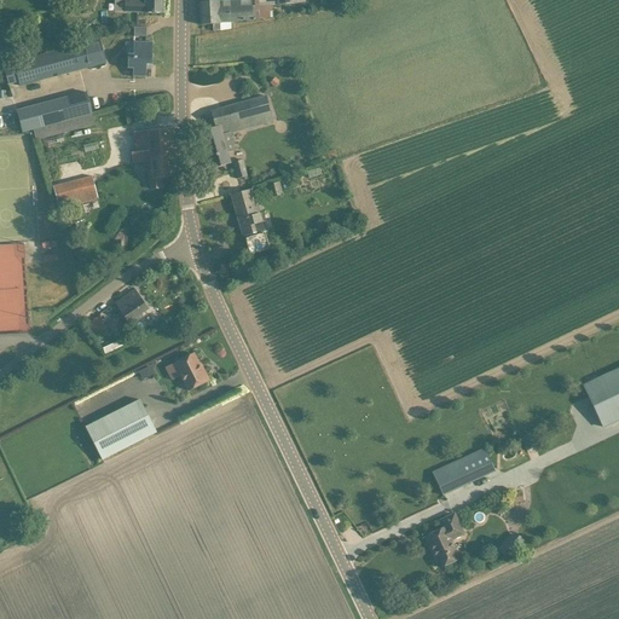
[(162,0),(125,0),(125,12),(151,13),(163,13),(163,1),(162,0)]
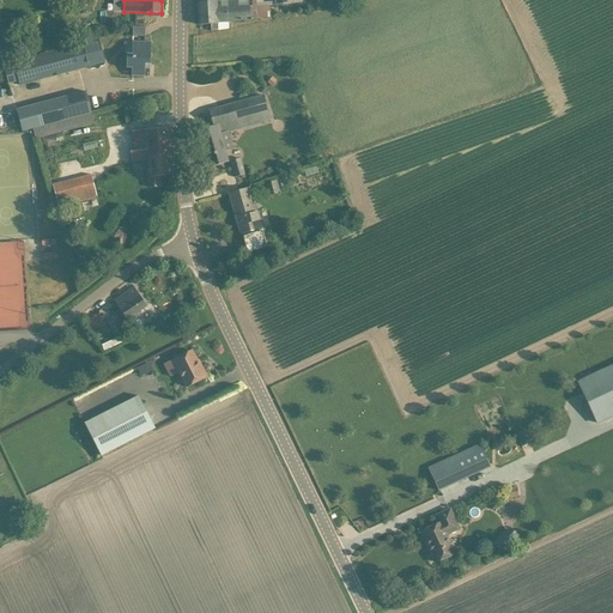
[(219,23),(253,22),(253,19),(269,18),(269,6),(256,6),(255,0),(235,0),(236,6),(217,7),(217,1),(198,2),(199,25),(211,24),(219,23)]
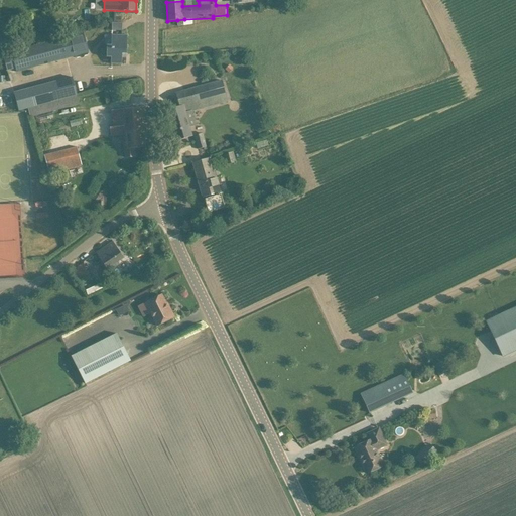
[(111,29),(121,30),(121,22),(111,22),(111,29)]
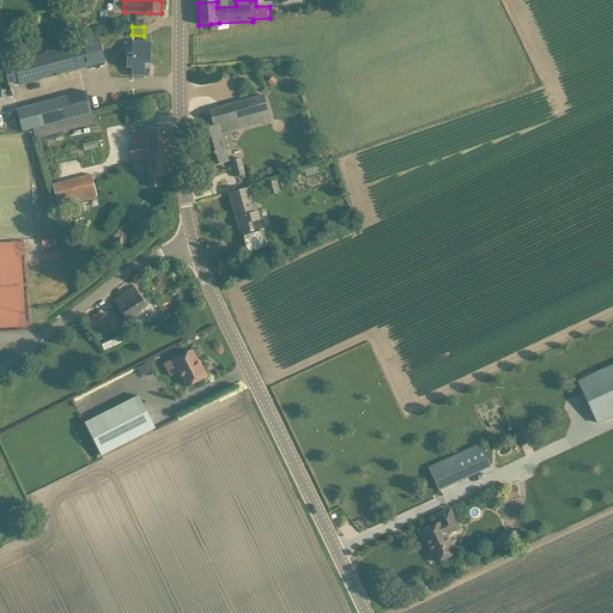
[(19,85),(89,67),(89,68),(91,68),(95,68),(97,70),(99,68),(101,67),(104,66),(104,64),(104,62),(98,40),(87,42),(13,61),(14,70),(5,72),(8,85),(18,82),(19,85)]
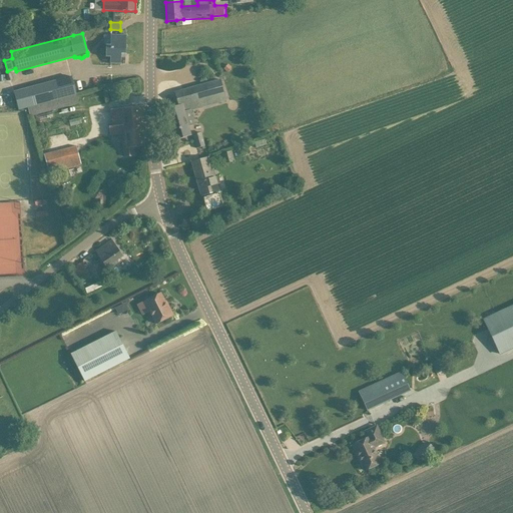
[(105,57),(106,57),(110,57),(110,64),(121,64),(121,54),(126,54),(126,35),(111,35),(110,45),(106,45),(105,57)]
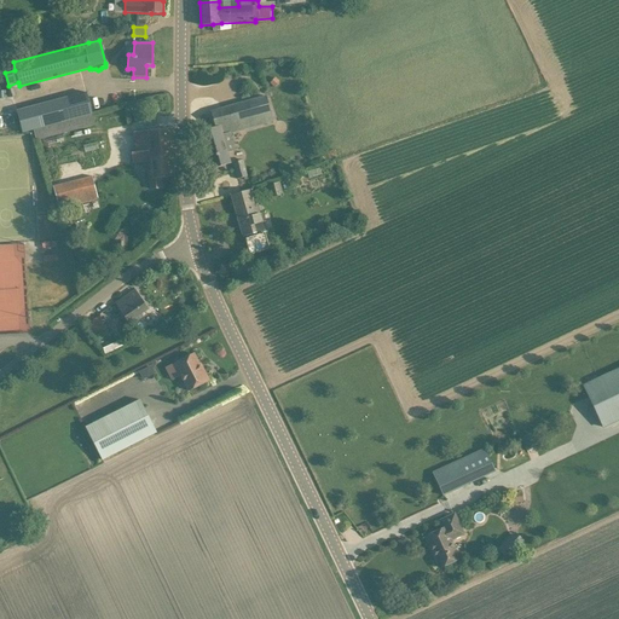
[(16,111),(21,131),(22,132),(33,129),(35,140),(96,125),(87,92),(16,111)]
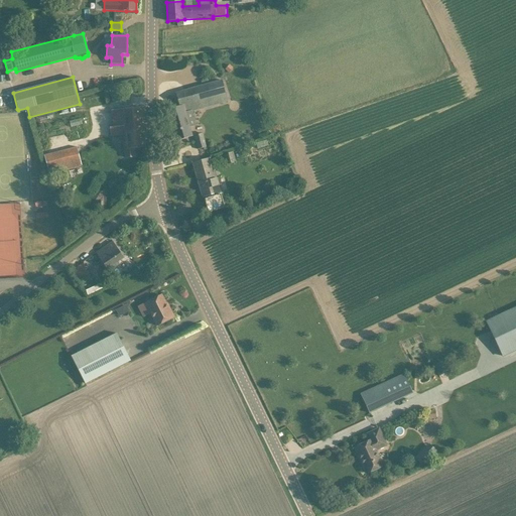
[(185,113),(192,111),(228,101),(222,80),(175,93),(179,107),(166,110),(166,111),(171,127),(181,123),(179,119),(186,117),(185,113)]
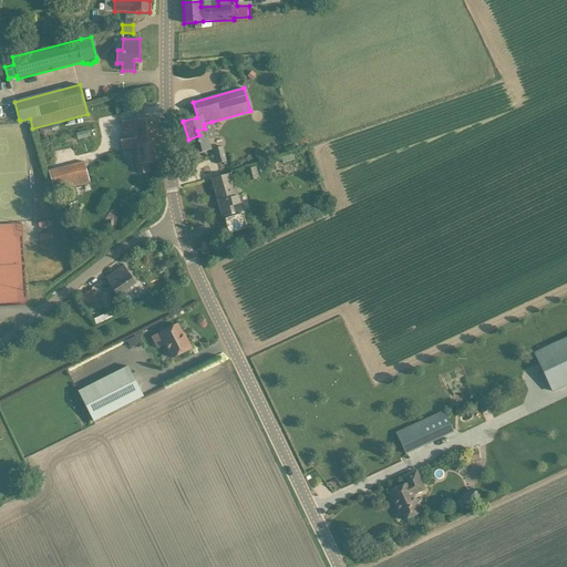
[(155,117),(134,120),(122,122),(124,140),(121,140),(122,150),(137,148),(138,157),(135,158),(137,174),(150,173),(148,164),(161,162),(155,117)]
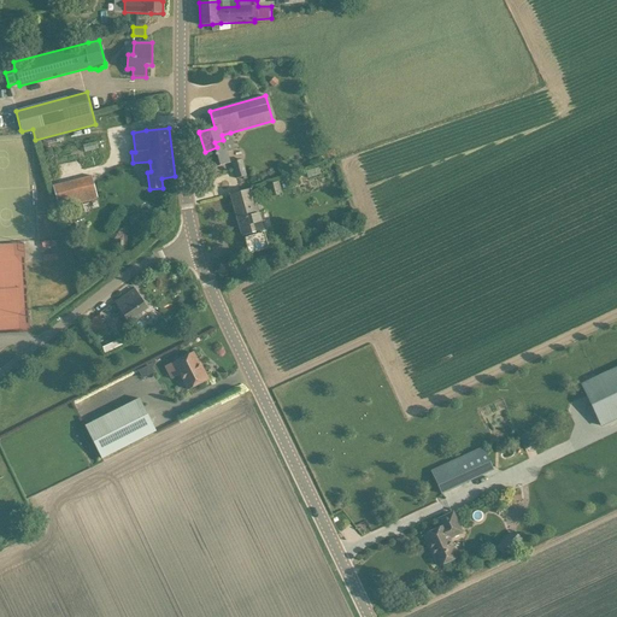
[(217,147),(205,152),(209,168),(209,169),(230,163),(227,152),(230,151),(228,145),(225,146),(223,140),(215,142),(217,147)]
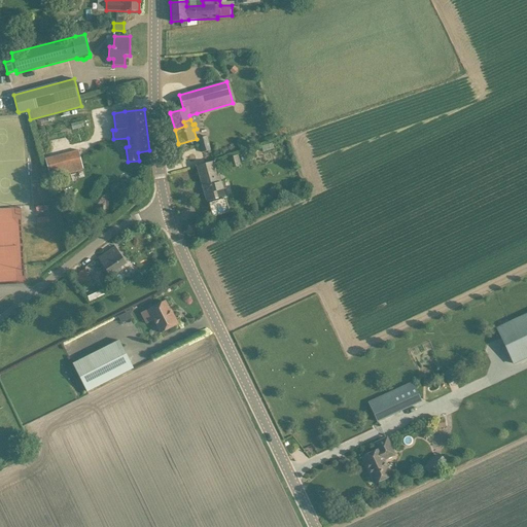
[(206,136),(198,139),(202,152),(211,150),(206,136)]
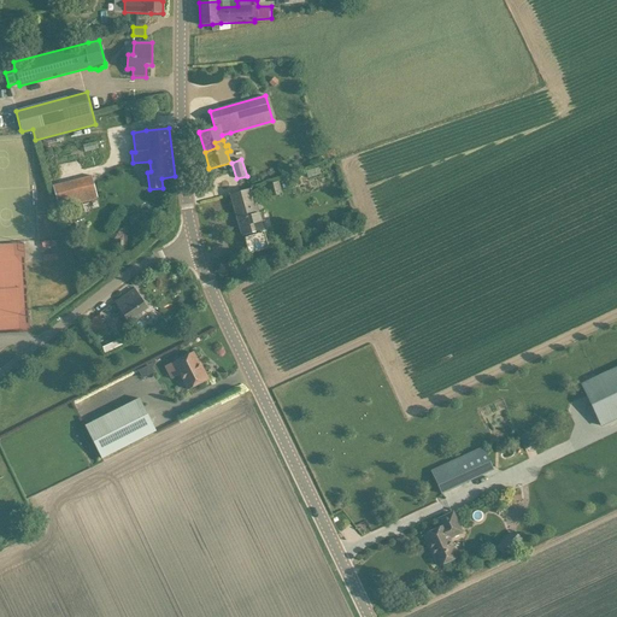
[(98,199),(95,187),(92,176),(53,186),(59,209),(98,199)]
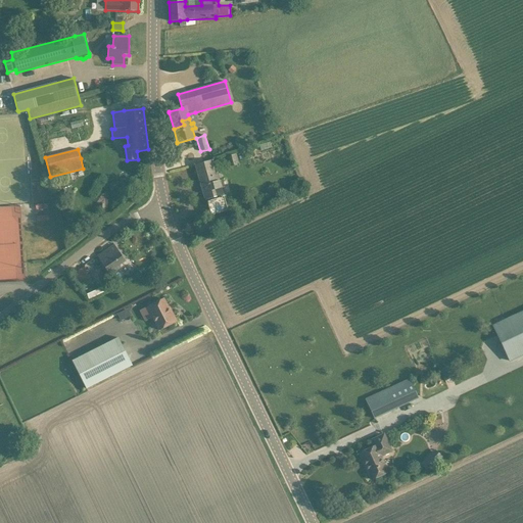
[(207,201),(211,216),(229,210),(214,159),(195,164),(205,200),(207,200),(207,201)]
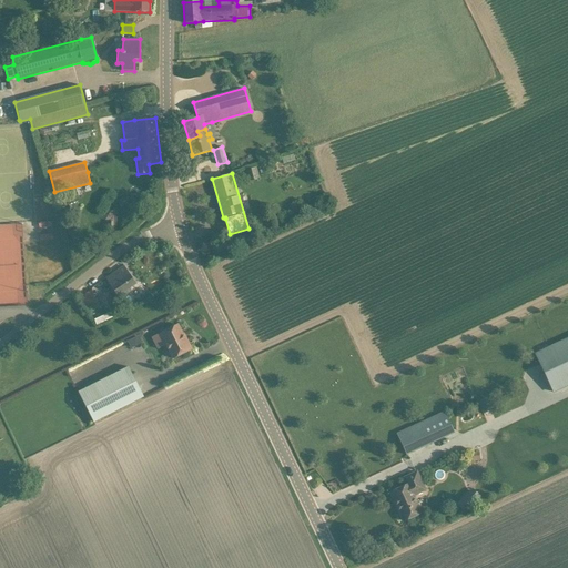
[(225,231),(219,234),(221,241),(229,237),(225,231)]
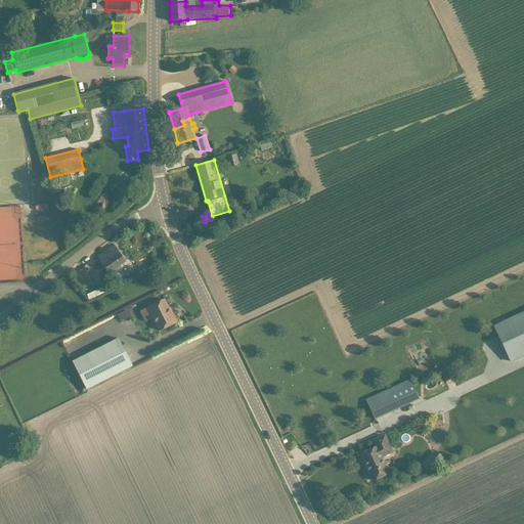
[(108,273),(125,261),(117,249),(112,253),(110,250),(98,257),(108,273)]
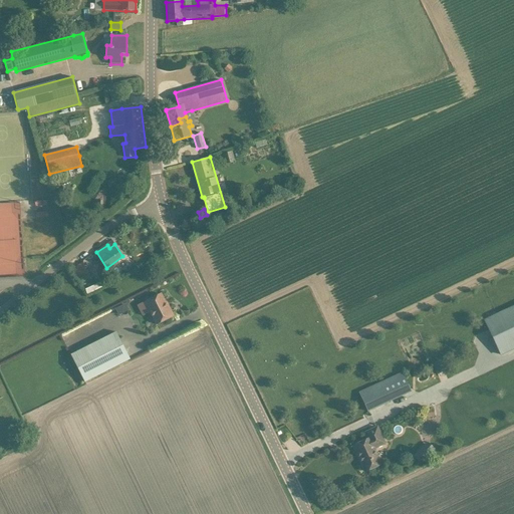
[(71,270),(78,282),(81,285),(91,278),(82,263),(71,270)]
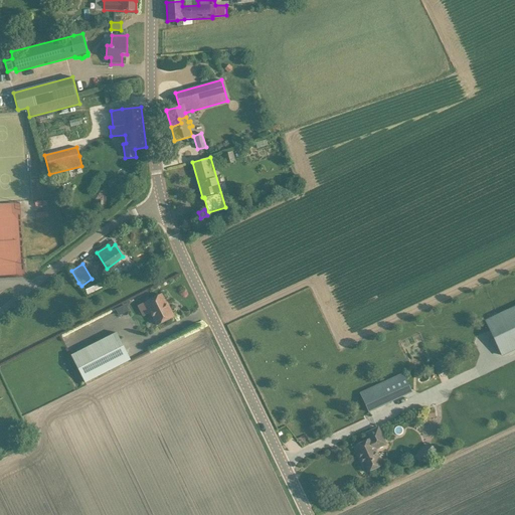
[(87,293),(100,289),(98,284),(84,289),(87,293)]
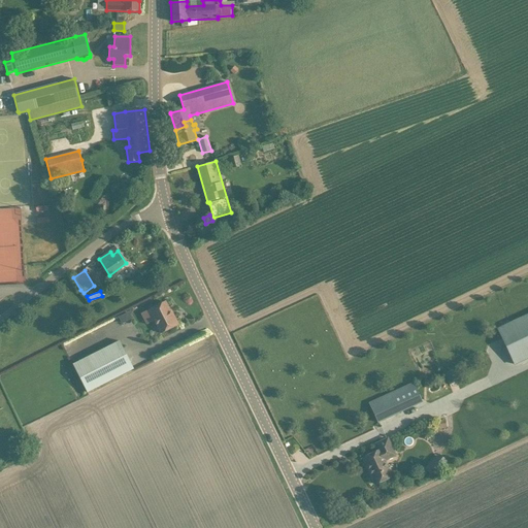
[(165,302),(149,310),(155,321),(161,333),(178,324),(171,310),(170,310),(165,302)]
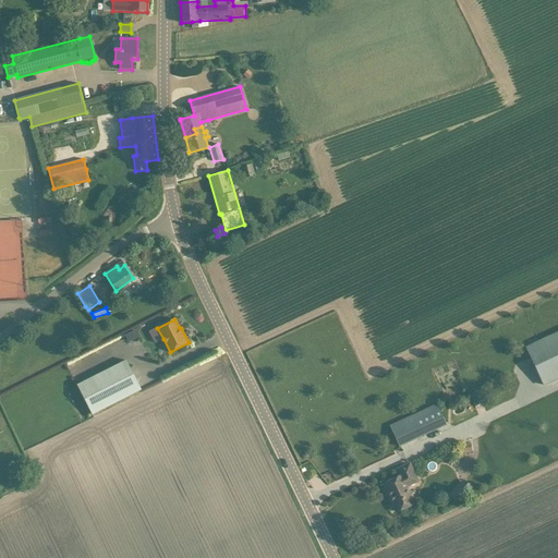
[(557,328),(524,344),(542,381),(557,373),(557,328)]
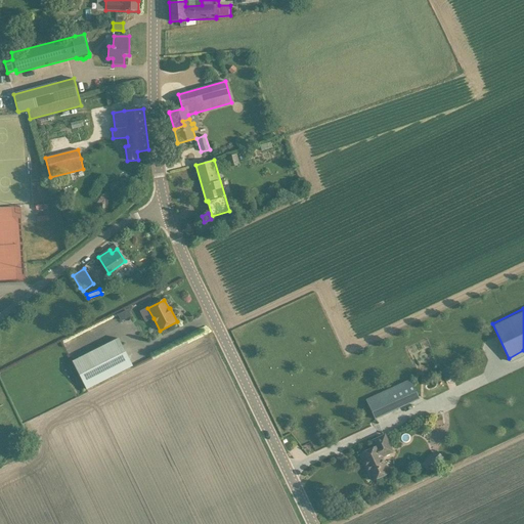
[(119,339),(72,361),(86,389),(132,366),(119,339)]
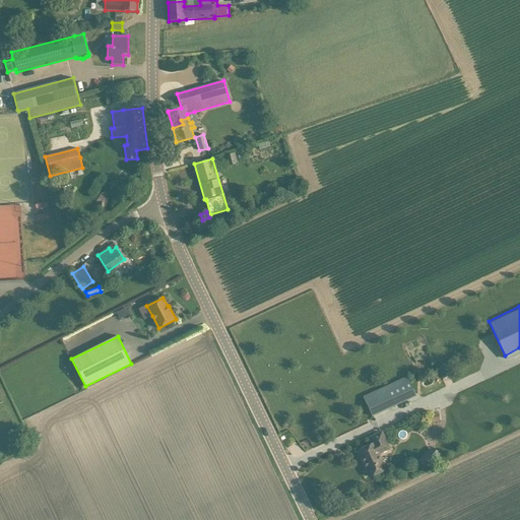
[(445,365),(437,368),(442,379),(450,376),(445,365)]
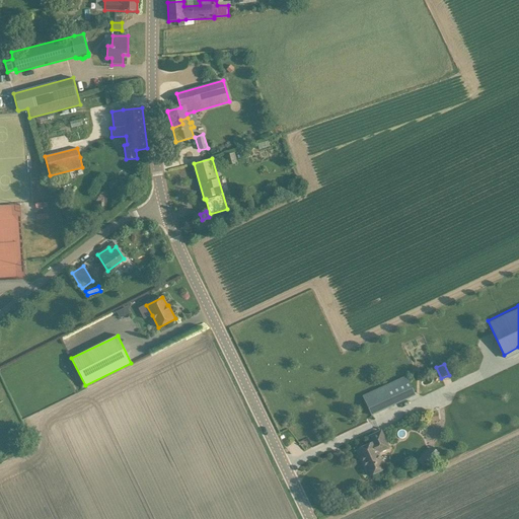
[(371,415),(380,411),(415,395),(405,377),(363,396),(371,415)]
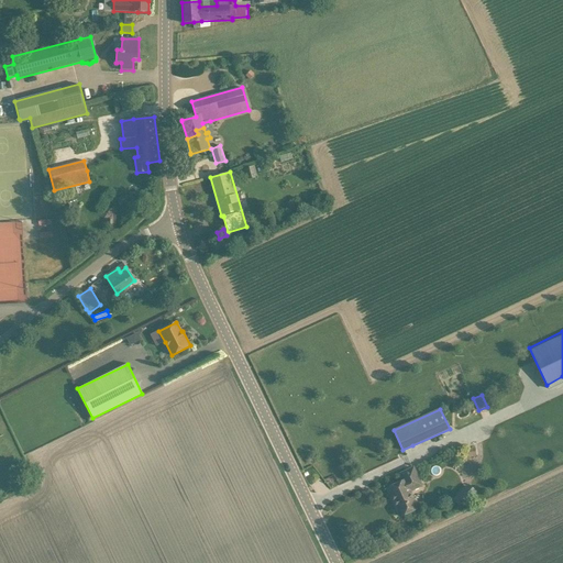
[(400,517),(418,508),(410,492),(421,486),(414,467),(400,474),(403,481),(387,488),(400,517)]
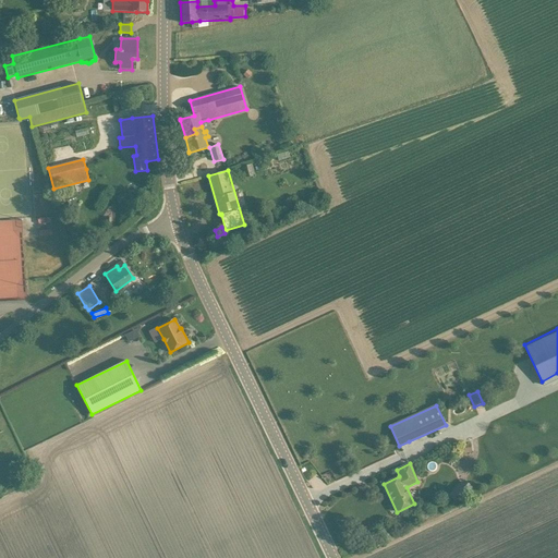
[(457,504),(462,498),(453,490),(449,496),(457,504)]
